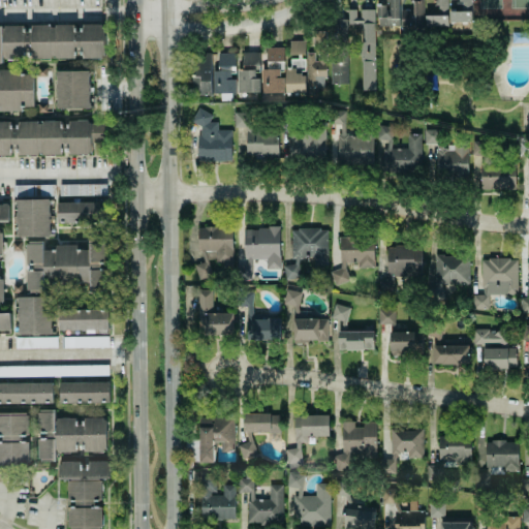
[(399,29),(398,0),(387,0),(387,4),(376,5),(377,29),(399,29)]
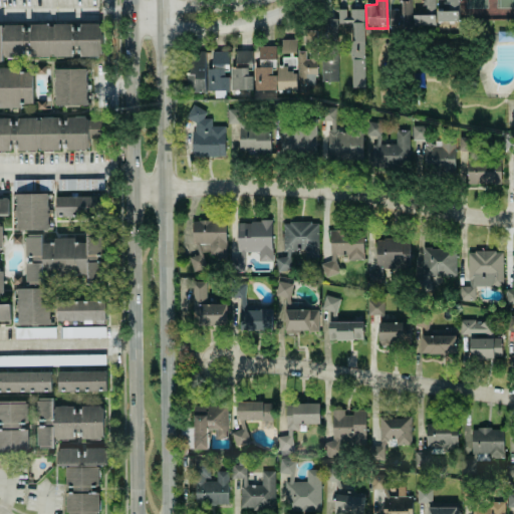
[(413,12),(413,25),(435,25),(434,0),(421,0),(422,11),(413,12)]
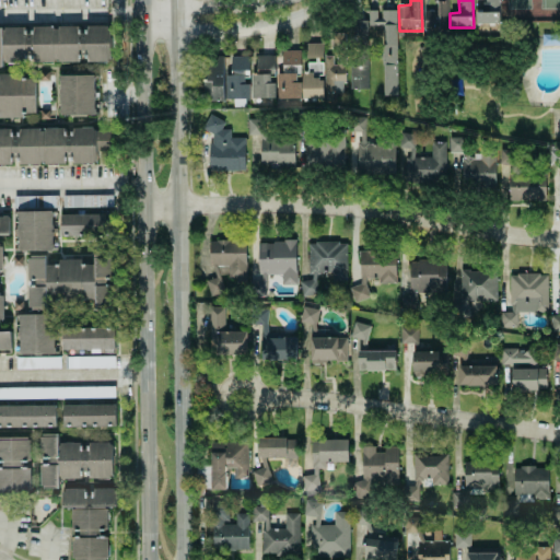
[(435,10),(424,10),(423,30),(446,30),(447,3),(435,2),(435,10)]
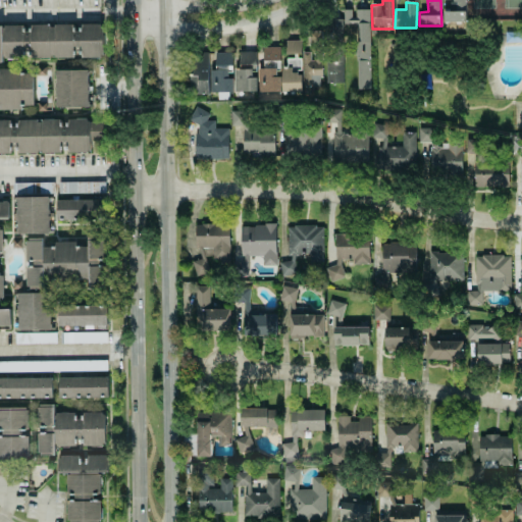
[(369,9),(352,9),(343,9),(343,23),(356,23),(356,89),(369,89),(369,9)]
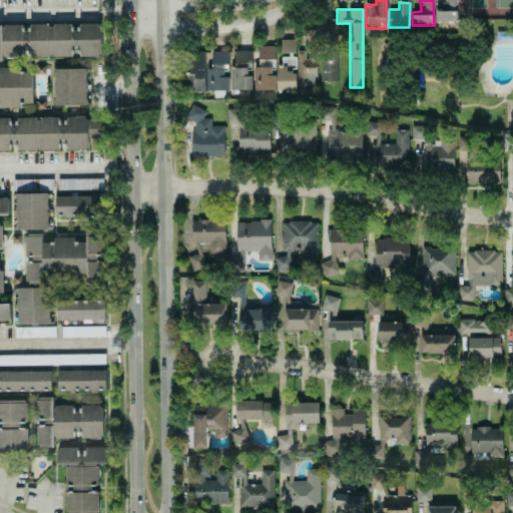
[(457,10),(435,9),(435,21),(457,22),(457,10)]
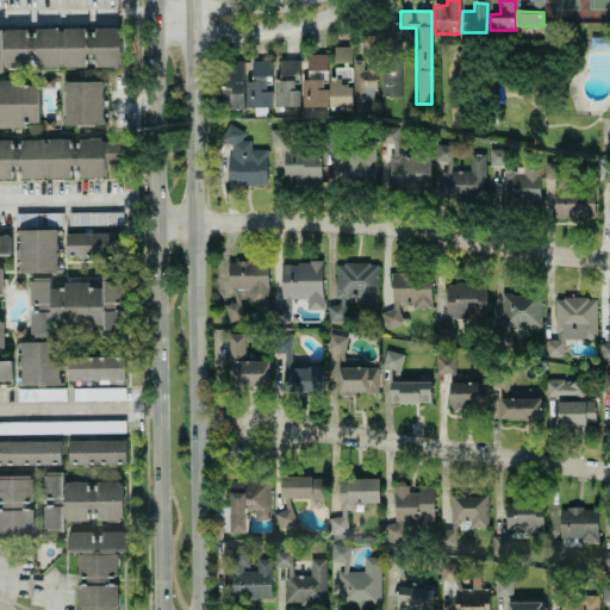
[(400,50),(398,22),(385,22),(386,51),(400,50)]
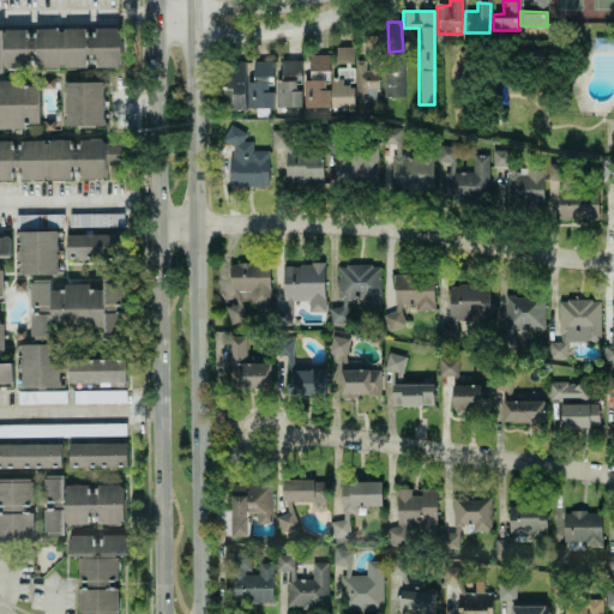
[(0,28),(0,71),(28,71),(28,67),(90,67),(121,67),(121,29),(0,28)]
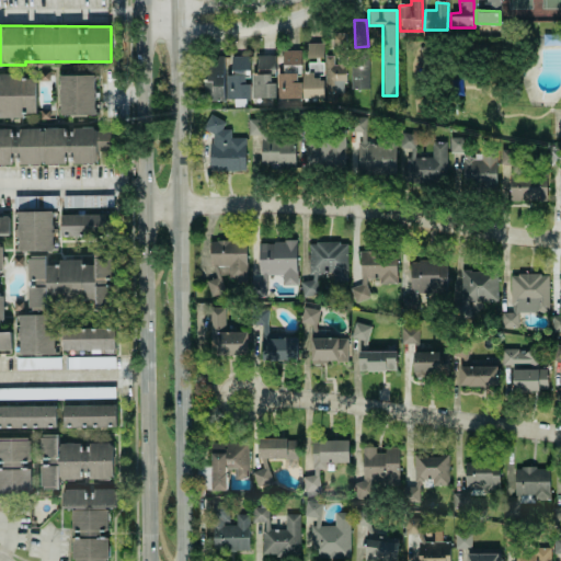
[(304,98),(335,98),(335,93),(345,93),(345,65),(333,65),(333,56),(323,56),(323,43),(307,43),(307,58),(317,58),(317,63),(304,63),(304,98)]
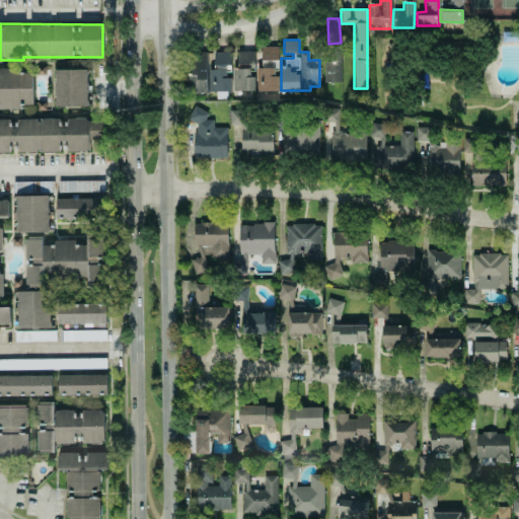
[(261,47),(261,55),(256,55),(255,90),(277,91),(278,47),(261,47)]
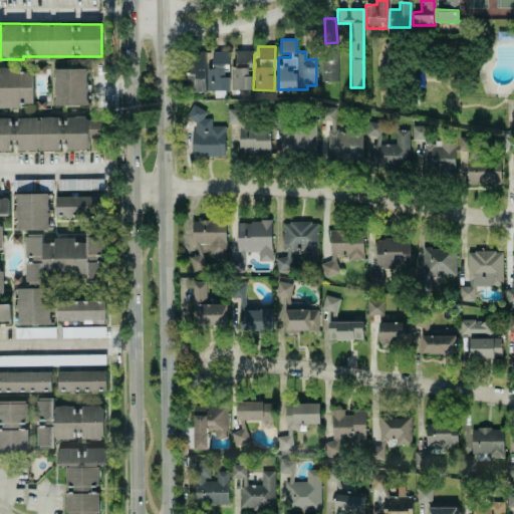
[(321,82),(338,81),(337,47),(321,47),(321,82)]
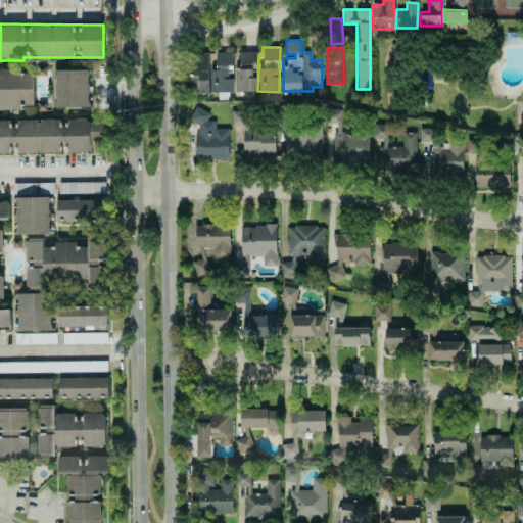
[(232,52),(215,52),(215,69),(209,69),(209,92),(233,92),(233,78),(231,78),(232,52)]
